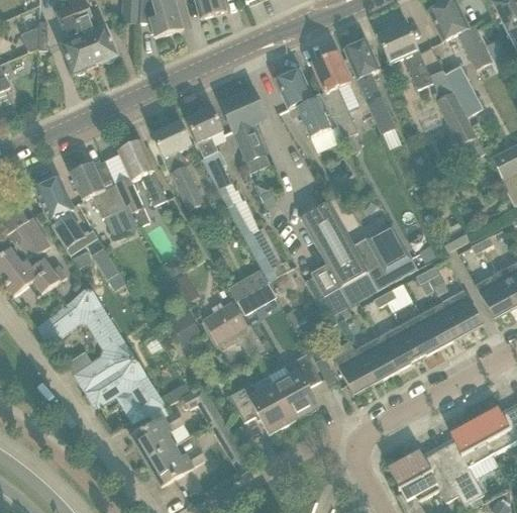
[(68,0),(71,6),(56,12),(68,41),(61,43),(66,56),(73,74),(96,65),(69,0),(68,0)]
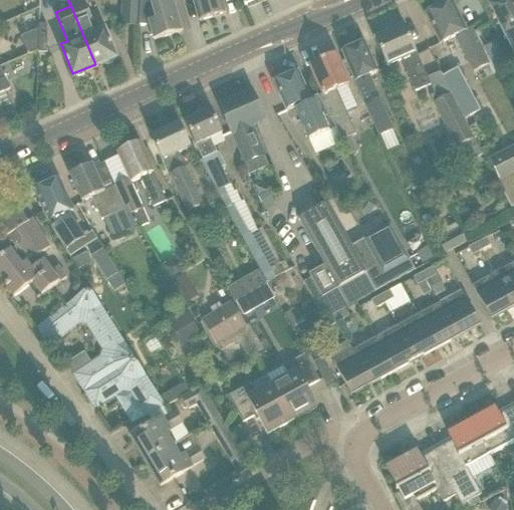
[(103,26),(96,28),(85,0),(68,0),(95,64),(116,56),(103,26)]
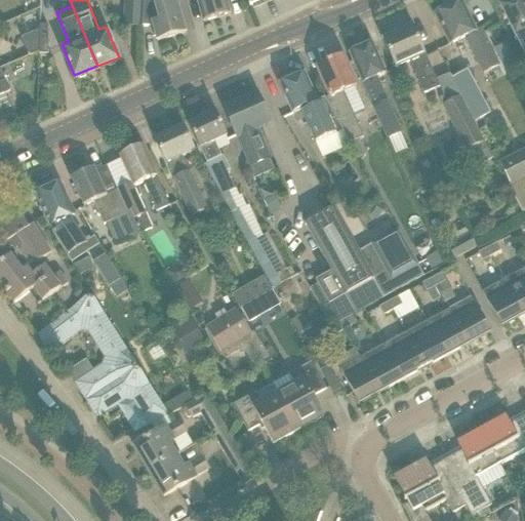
[(124,0),(123,24),(142,25),(142,23),(143,0),(124,0)]
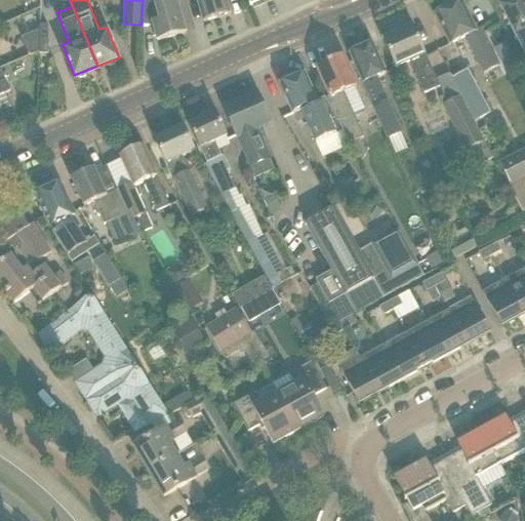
[(143,0),(142,23),(153,24),(157,38),(185,30),(175,0),(143,0)]
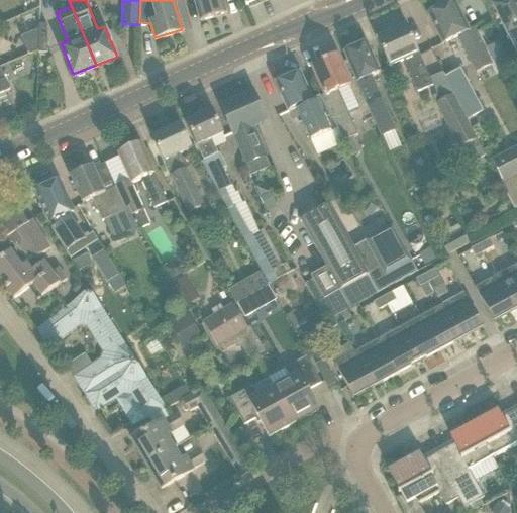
[(194,0),(200,18),(226,11),(223,0),(194,0)]
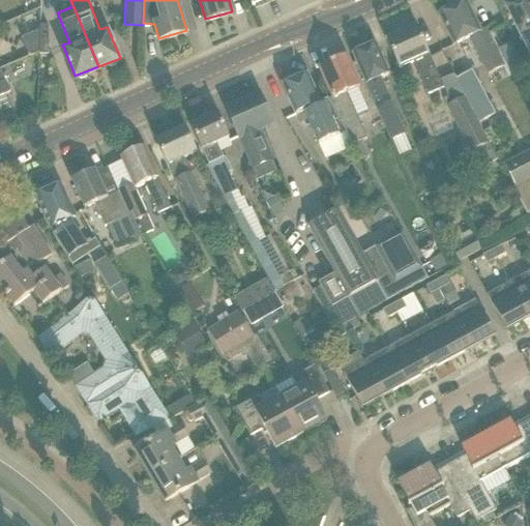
[(480,29),(474,18),(466,0),(464,0),(439,11),(454,45),(470,36),(488,72),(505,63),(487,26),(480,29)]
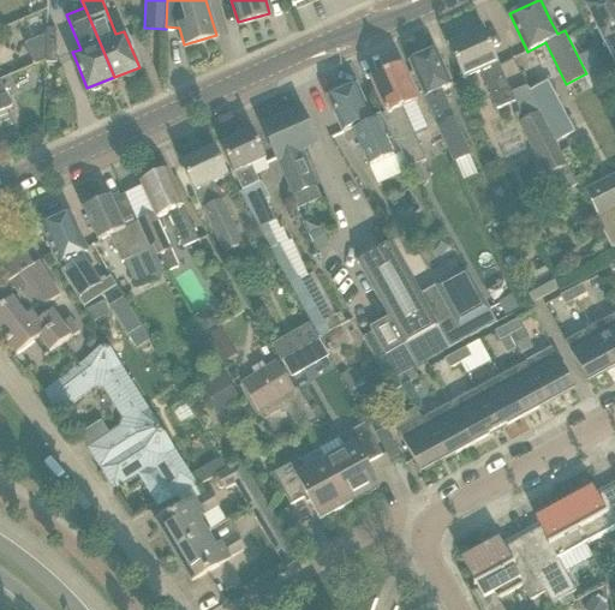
[(614,4),(613,0),(596,0),(586,5),(604,41),(605,40),(614,63),(614,4)]
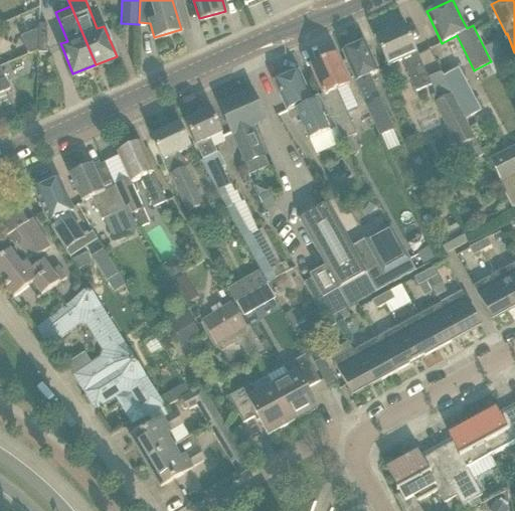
[(38,48),(39,20),(38,20),(37,27),(21,33),(28,51),(34,49),(37,48),(38,48)]
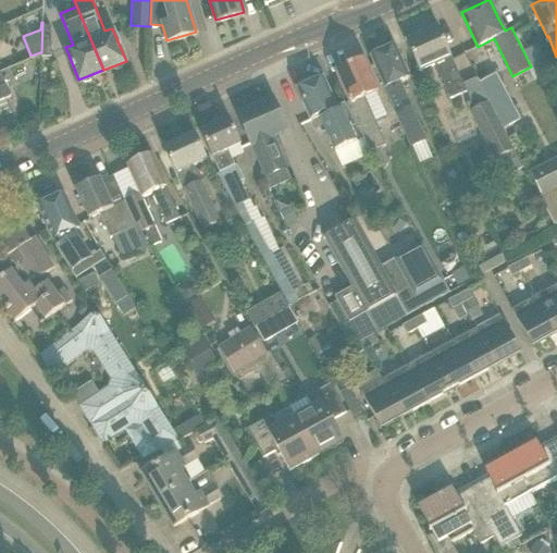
[(467,89),(446,44),(437,24),(406,38),(420,70),(435,63),(450,97),(467,89)]
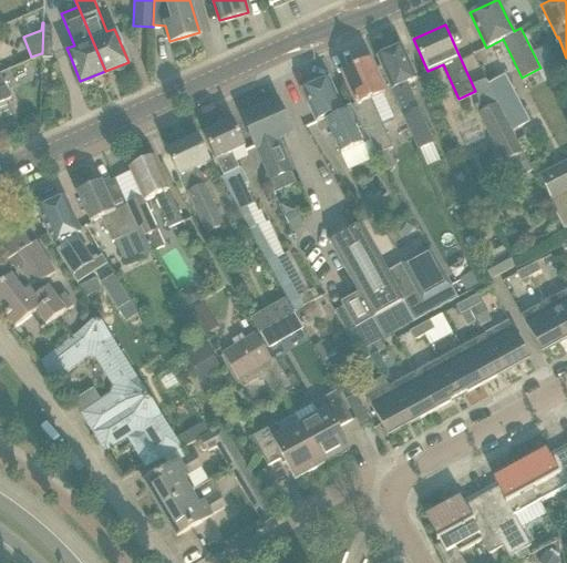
[(416,79),(411,64),(401,43),(377,54),(387,74),(418,149),(433,141),(409,82),(416,79)]
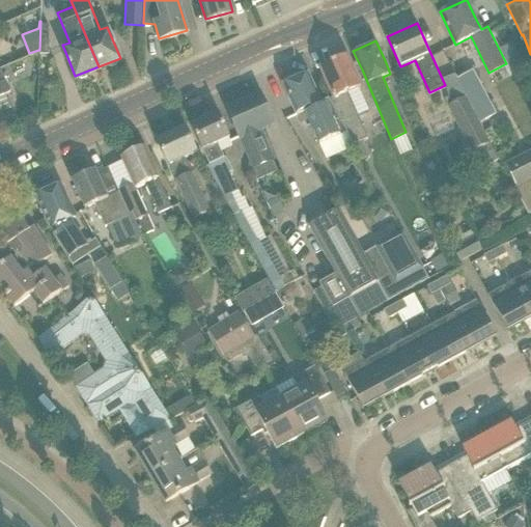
[(512,40),(500,47),(508,64),(521,58),(512,40)]
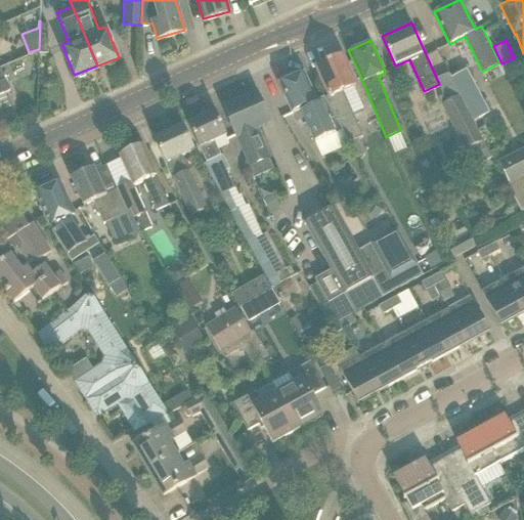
[(15,76),(35,69),(35,50),(29,52),(9,60),(15,76)]
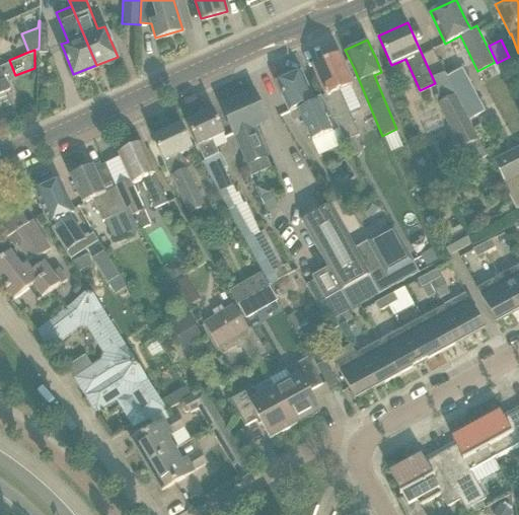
[(353,84),(347,71),(339,53),(312,64),(324,93),(321,94),(346,138),(359,133),(340,90),(353,84)]
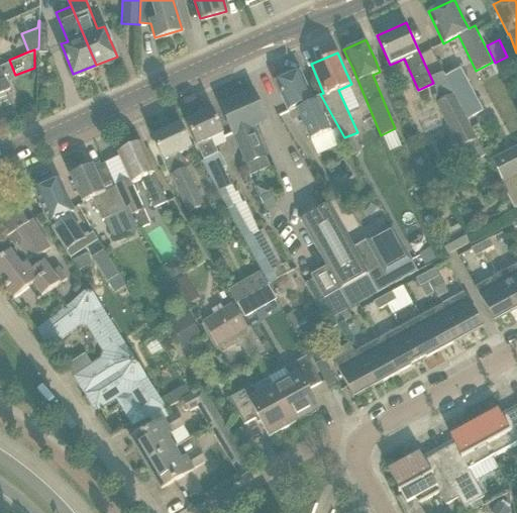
[(0,91),(10,87),(1,64),(0,64),(0,91)]
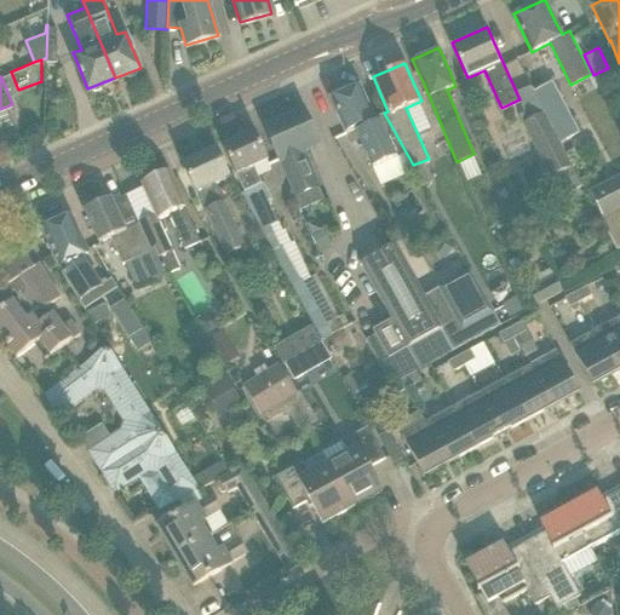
[(560,139),(578,130),(551,79),(533,88),(544,109),(560,139)]
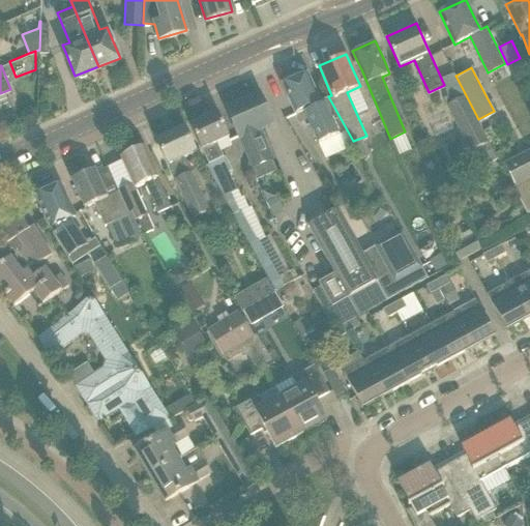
[(327,95),(319,98),(306,71),(282,82),(295,111),(303,108),(318,142),(346,129),(327,95)]
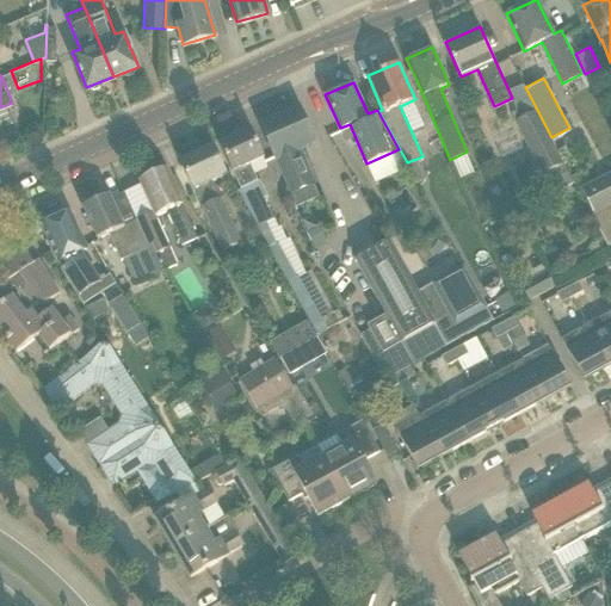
[(298,106),(261,123),(271,144),(291,191),(313,181),(315,180),(302,147),(314,142),(308,128),(298,106)]
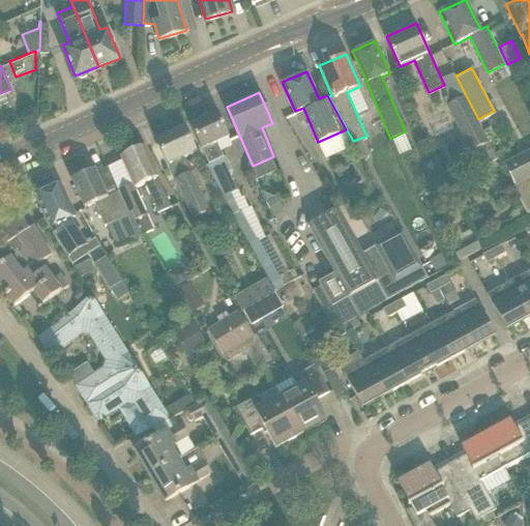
[(489,140),(478,119),(465,93),(445,104),(470,150),(489,140)]
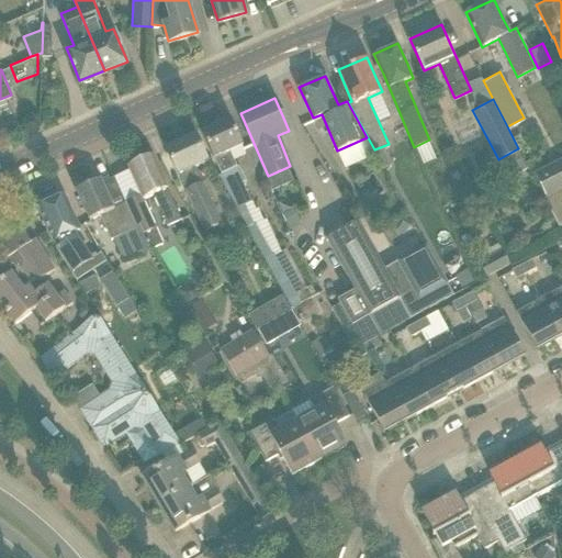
[(244,144),(240,137),(231,118),(202,131),(211,151),(291,305),(315,292),(311,282),(305,286),(285,247),(281,250),(266,218),(263,218),(258,207),(255,208),(250,199),(251,198),(243,180),(246,179),(237,164),(236,164),(229,152),(244,144)]
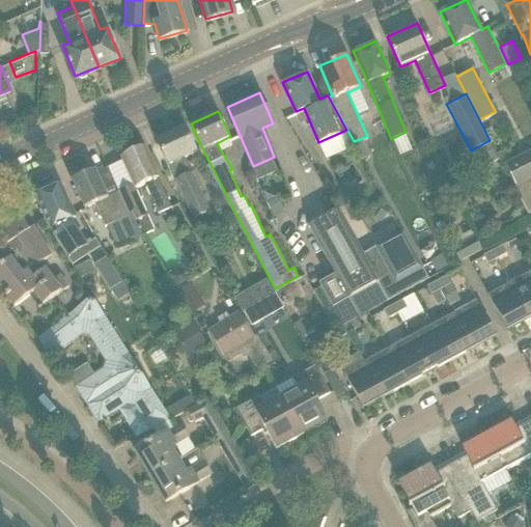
[(196,151),(193,145),(185,127),(157,139),(193,217),(210,210),(185,157),(196,151)]
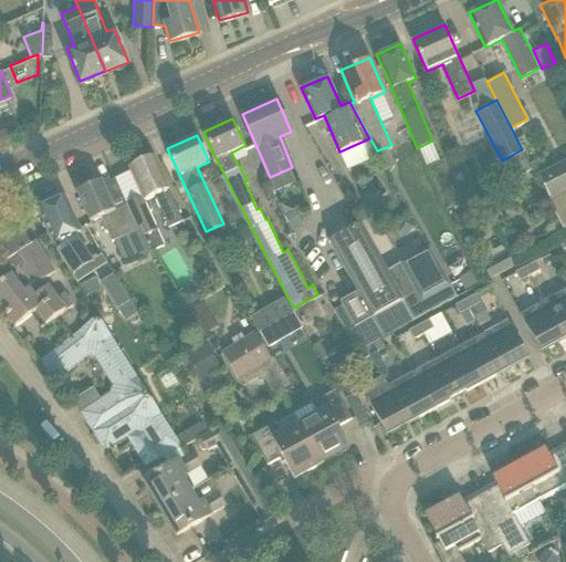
[(168,225),(182,219),(154,155),(129,166),(143,195),(126,201),(137,227),(140,226),(150,248),(164,242),(144,198),(154,194),(168,225)]
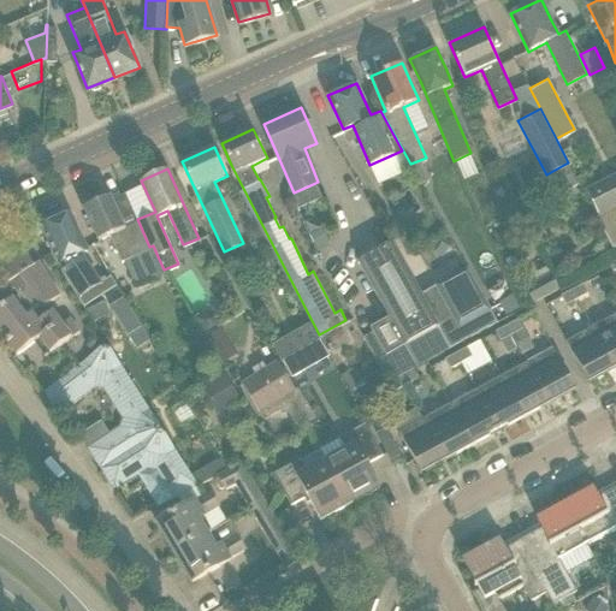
[(615,170),(584,188),(598,215),(597,217),(612,245),(615,243),(615,170)]
